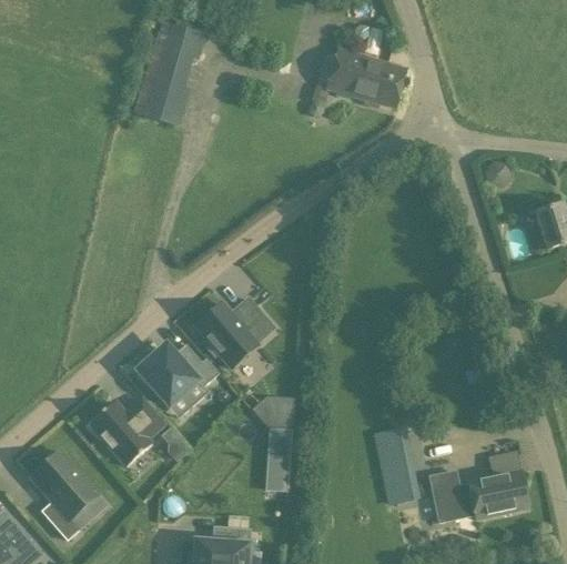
[(205,36),(160,22),(133,113),(179,127),(190,88),(184,86),(193,58),(199,59),(205,36)]
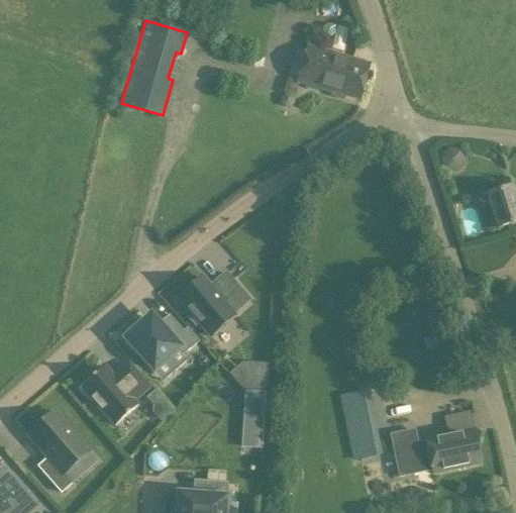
[(298,79),(360,97),(371,62),(308,43),(298,79)]
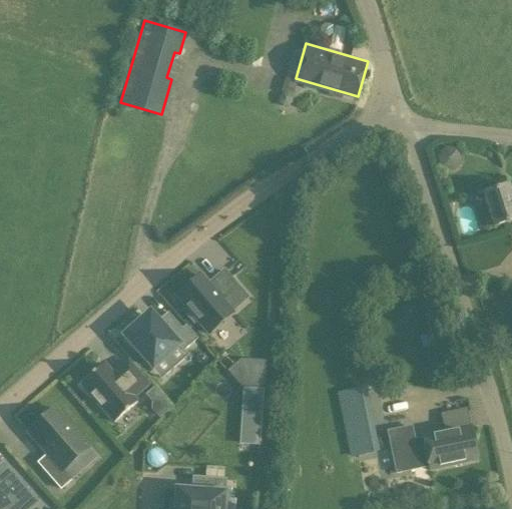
[(441,163),(460,165),(462,145),(443,143),(441,163)]
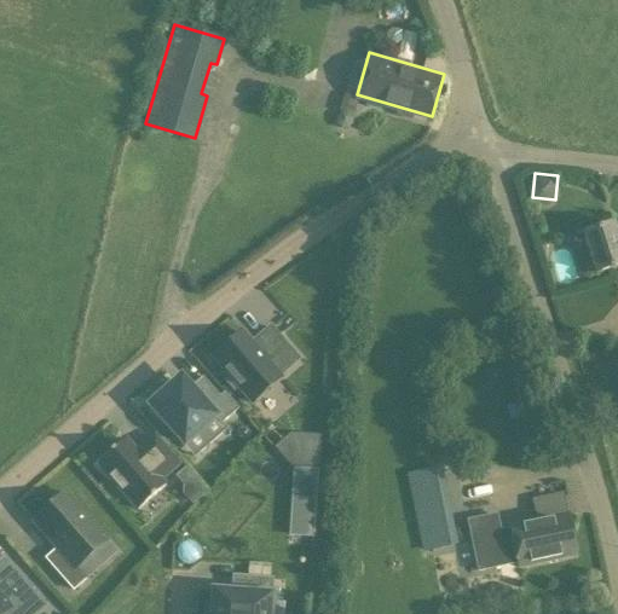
[(595,267),(617,260),(617,227),(613,218),(583,227),(595,267)]
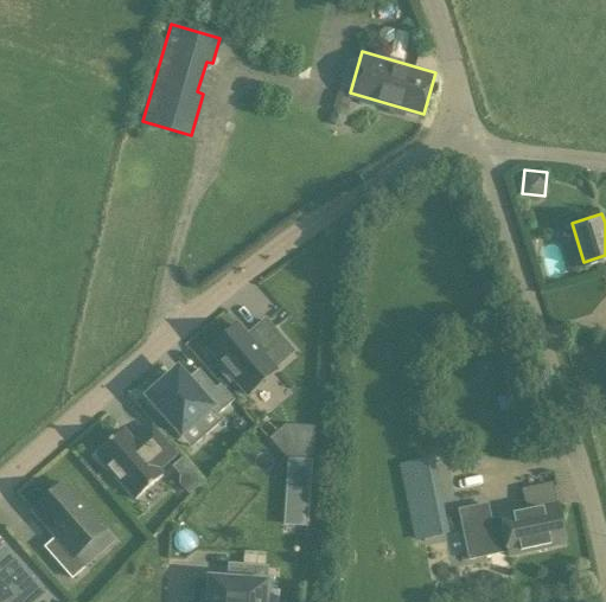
[(269,318),(266,314),(248,331),(238,320),(206,347),(218,362),(216,365),(230,382),(234,378),(247,394),(279,367),(276,365),(295,348),(269,318)]
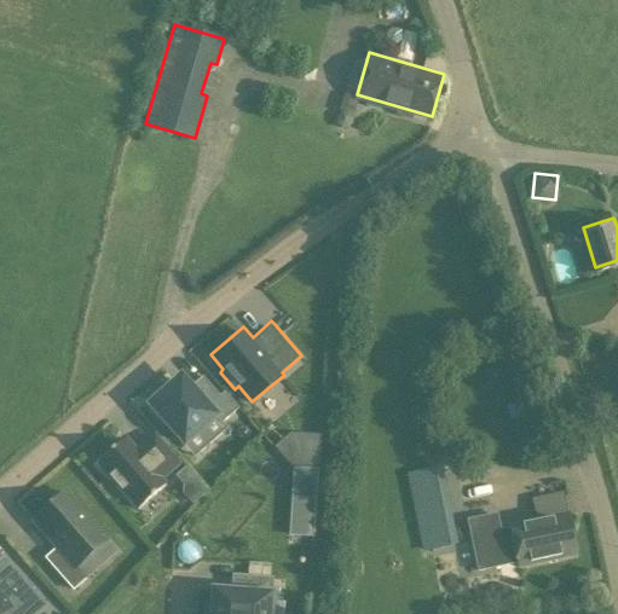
[(177,380),(151,403),(185,440),(214,415),(220,422),(240,405),(225,389),(220,393),(203,375),(191,384),(188,381),(183,386),(177,380)]
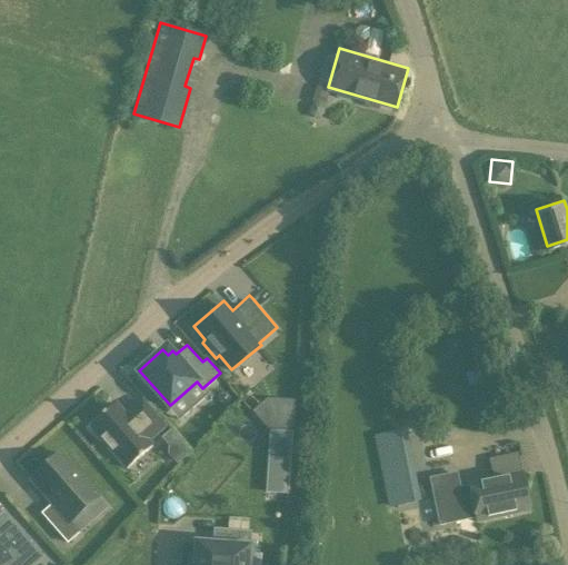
[(89,425),(126,467),(155,443),(151,439),(168,425),(142,396),(126,412),(117,400),(89,425)]
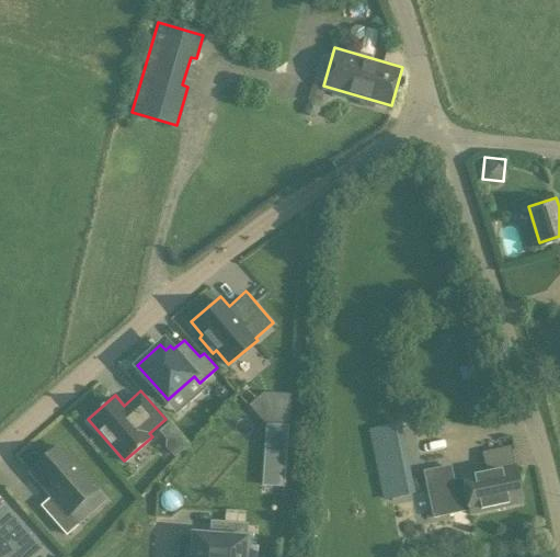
[(260,419),(293,419),(293,390),(261,390),(260,419)]
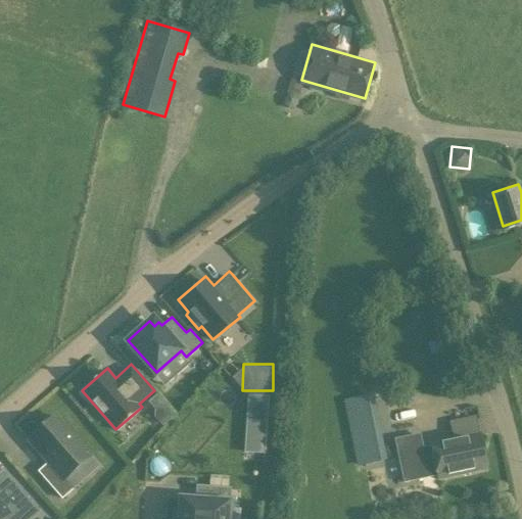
[(247,391),(246,409),(267,410),(268,393),(247,391)]
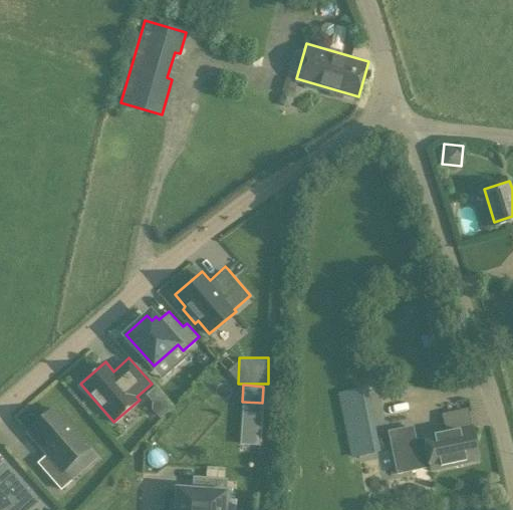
[(359,385),(337,390),(350,454),(373,449),(359,385)]
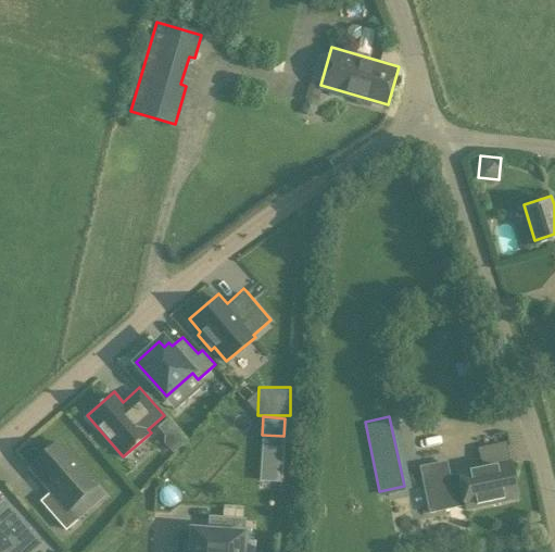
[(173,417),(161,427),(178,448),(190,438),(173,417)]
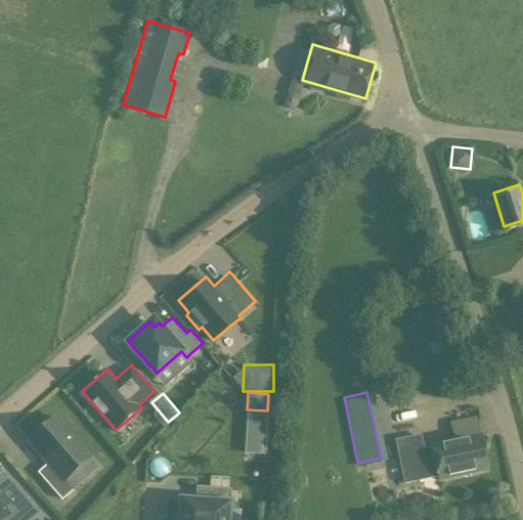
[(29,438),(28,439),(48,462),(39,470),(62,496),(73,487),(64,478),(91,455),(55,415),(29,438)]
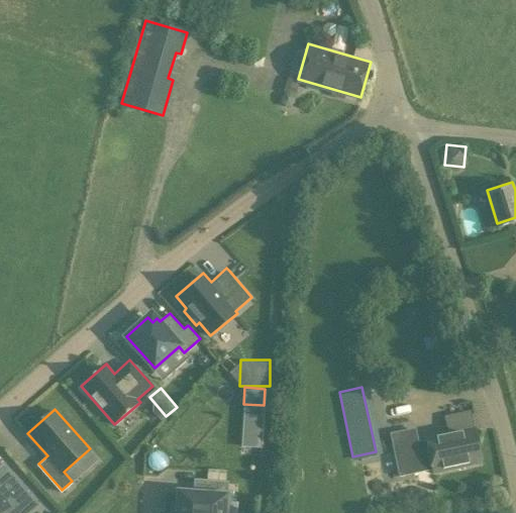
[(400,471),(433,466),(434,470),(483,463),(478,430),(477,427),(428,434),(429,437),(419,438),(417,425),(393,428),(400,471)]
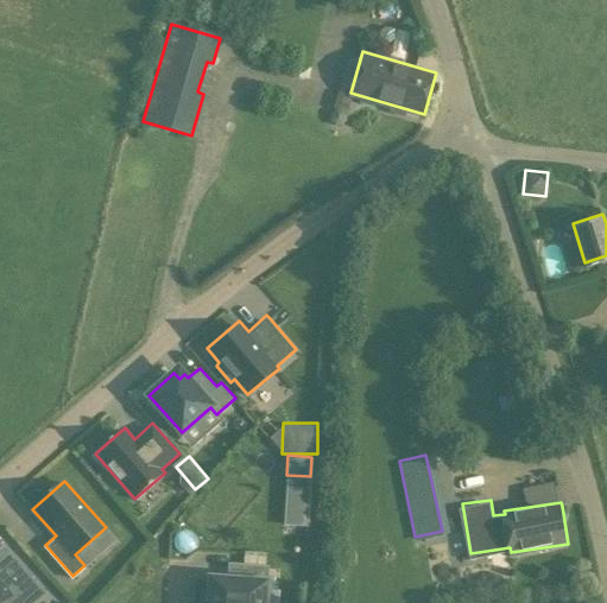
[(0,602),(1,602),(2,602),(31,602),(45,591),(16,558),(0,571),(0,602)]
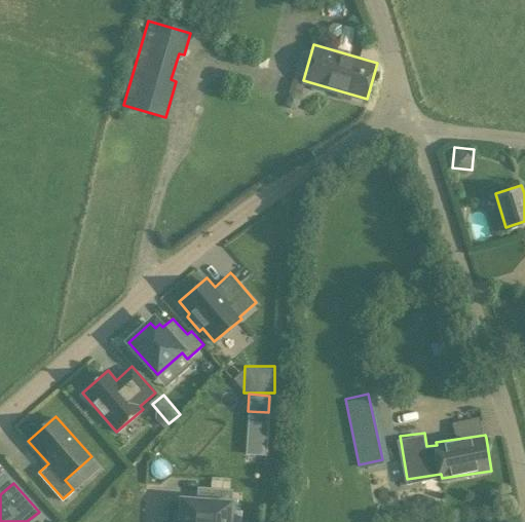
[(180,511),(176,511),(174,521),(228,521),(231,488),(212,487),(202,486),(202,500),(181,499),(180,511)]
